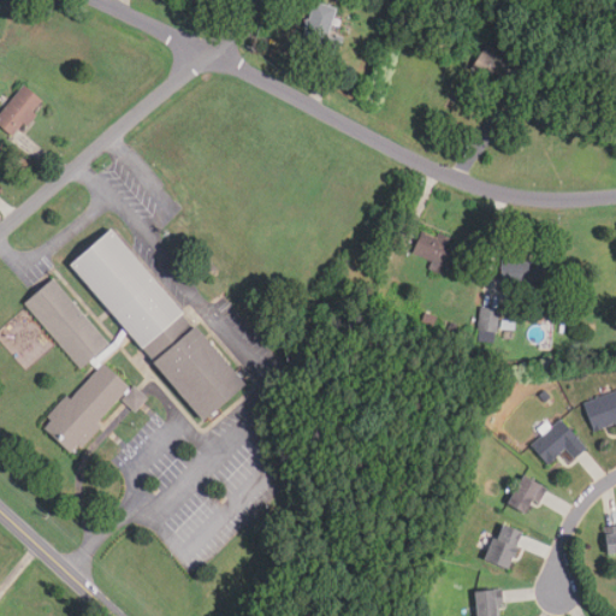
[(336,9),(313,1),(298,47),(336,58),(343,37),(327,33),(336,9)]
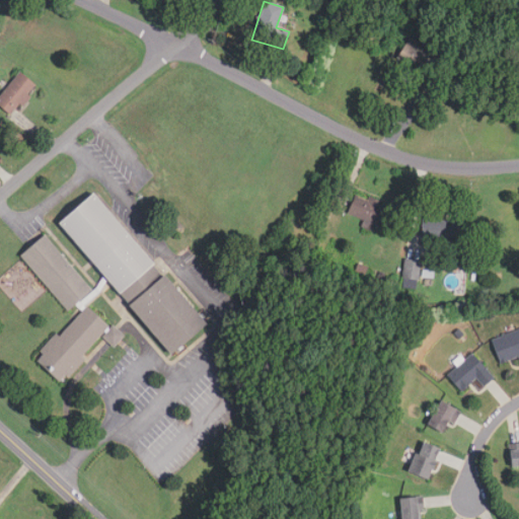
[(396,58),(422,75),(435,56),(409,39),(396,58)]
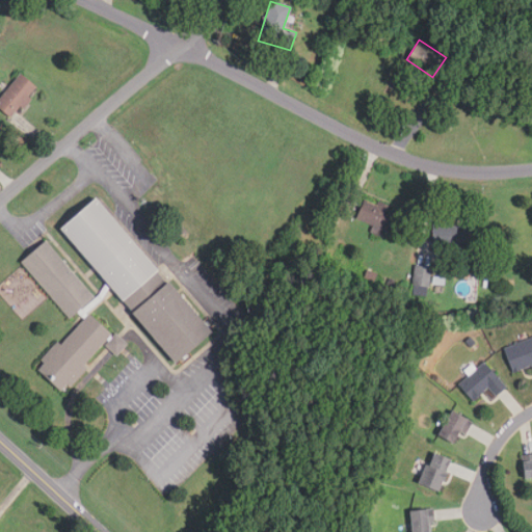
[(41,89),(24,73),(0,97),(0,107),(11,118),(41,89)]
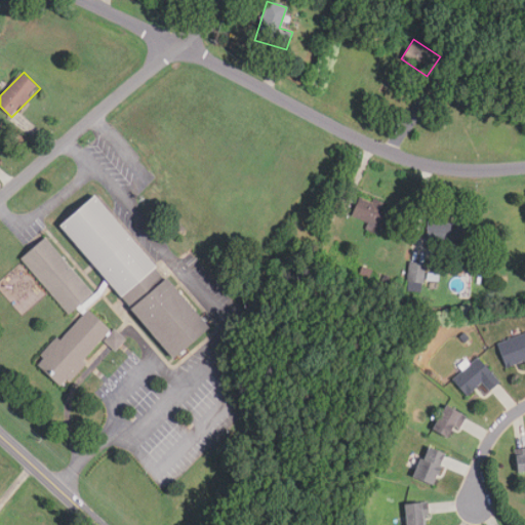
[(58,226),(121,296),(156,267),(92,194),(58,226)]
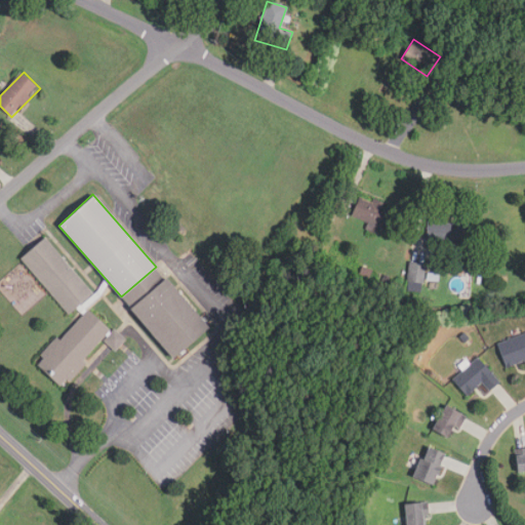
[(392,236),(403,213),(362,194),(352,216),(392,236)]
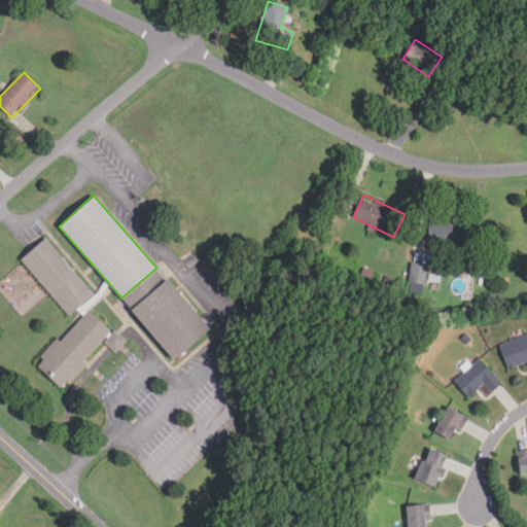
[(430,244),(473,245),(475,223),(431,222),(430,244)]
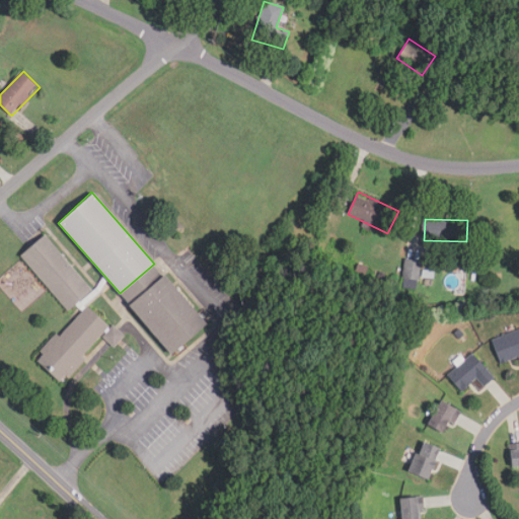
[(19,254),(68,311),(92,290),(44,233),(19,254)]
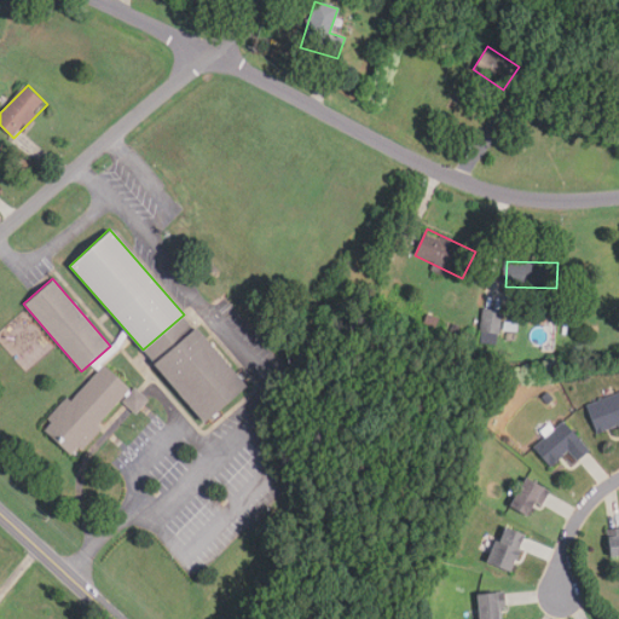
[(499,311),(484,310),(482,331),(498,333),(499,311)]
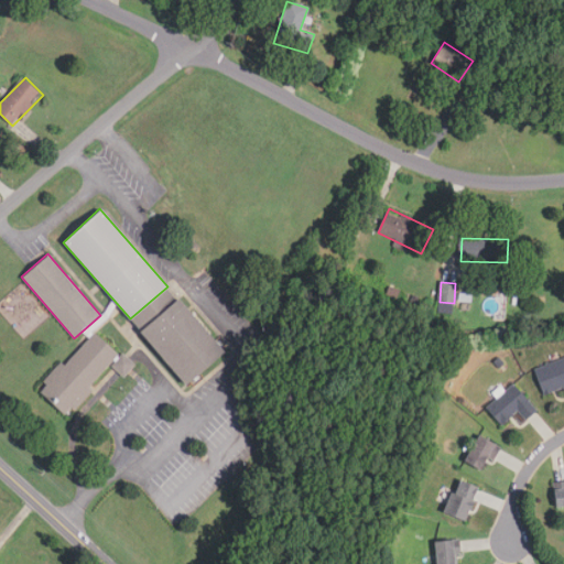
[(177,297),(139,331),(184,383),(224,350),(177,297)]
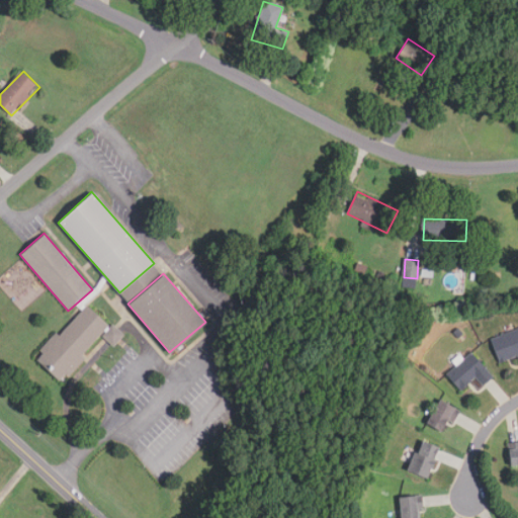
[(85,306),(60,335),(56,332),(38,350),(41,353),(35,360),(59,381),(109,324),(85,306)]
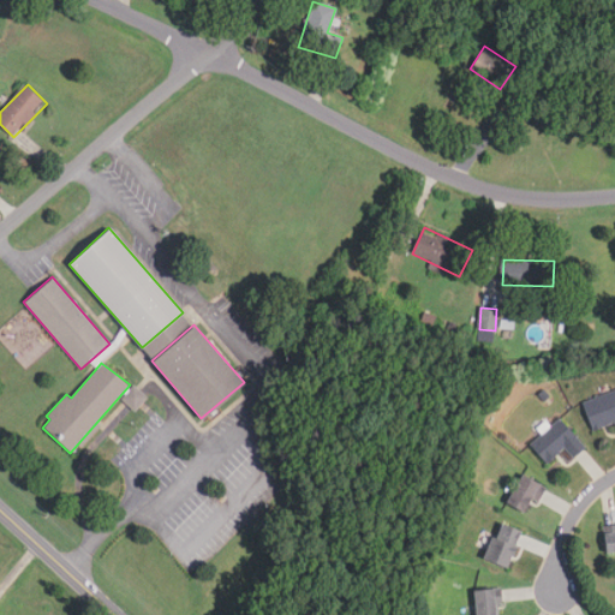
[(593,430),(614,424),(614,390),(585,400),(593,430)]
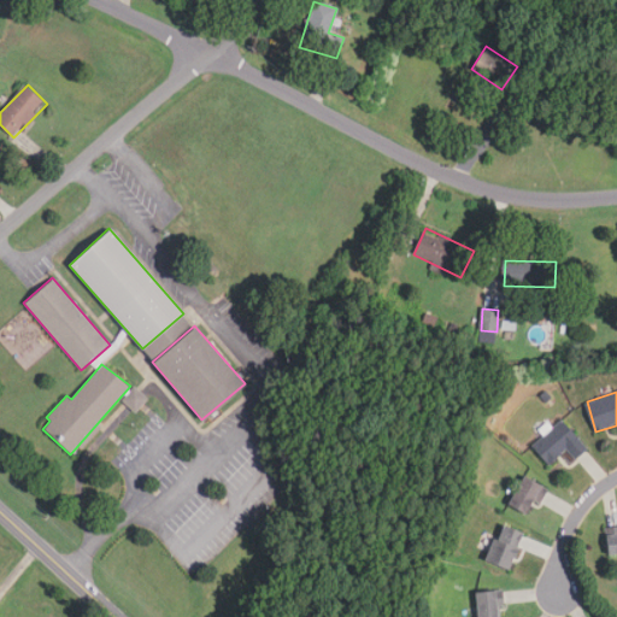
[(532,444),(547,465),(569,451),(576,460),(588,451),(565,419),(532,444)]
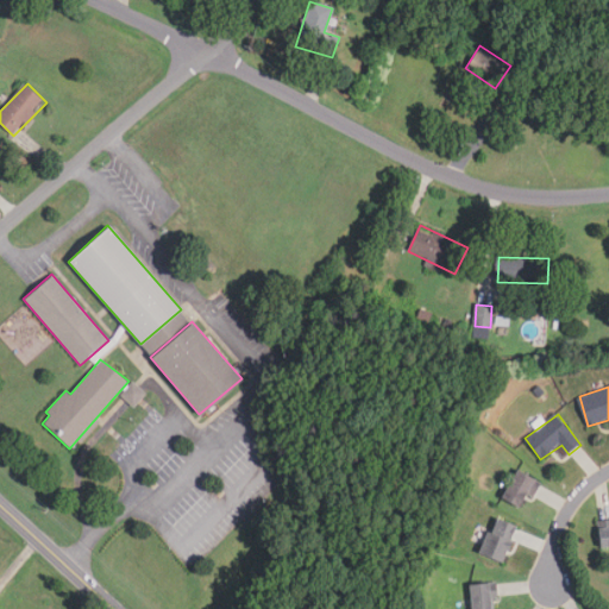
[(527,510),(542,482),(520,469),(503,497),(527,510)]
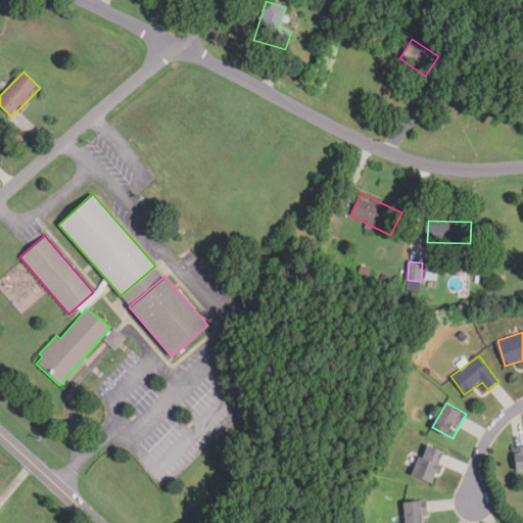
[(435,483),(447,452),(426,443),(414,474),(435,483)]
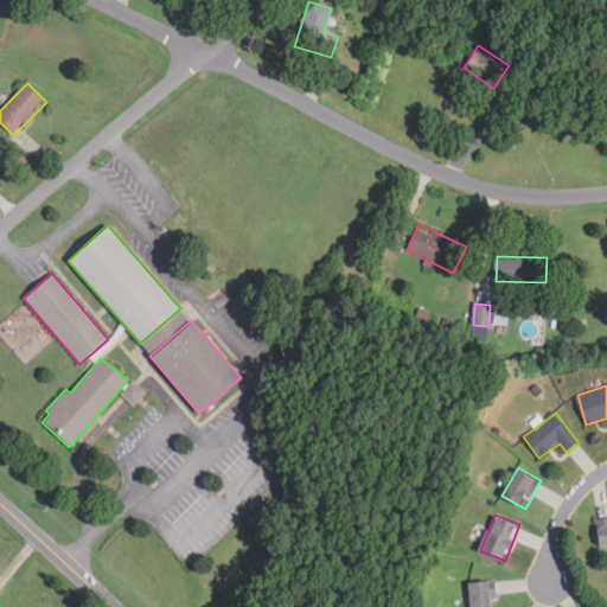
[(596,544),(606,544),(606,518),(596,518),(596,544)]
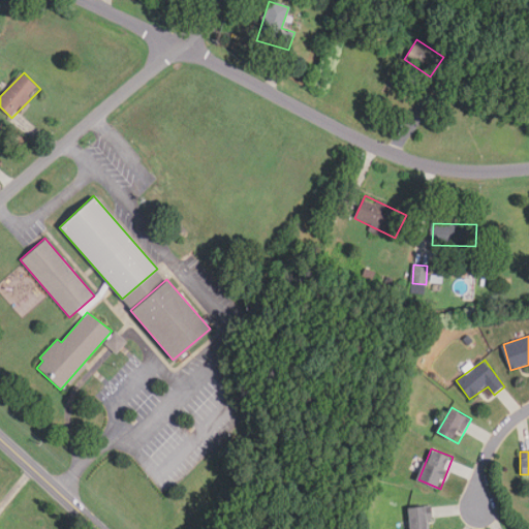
[(409,528),(430,528),(430,507),(409,507),(409,528)]
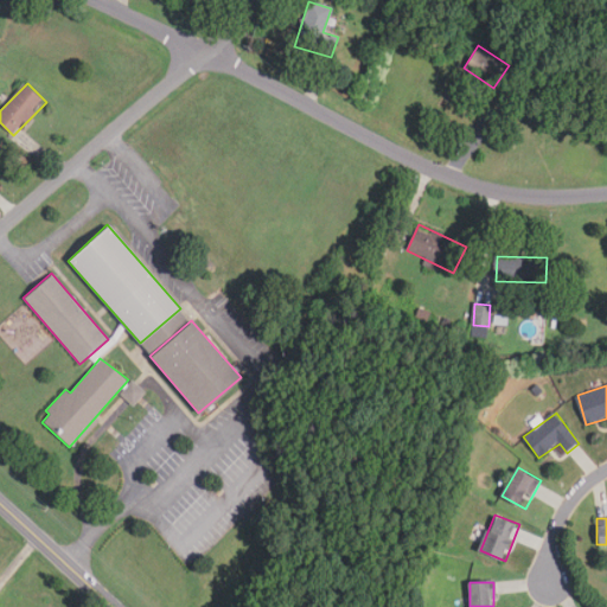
All buildings are outlined.
